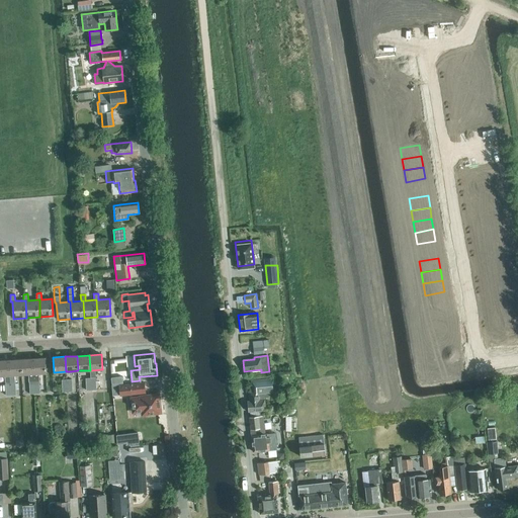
[(29,394),(34,394),(32,358),(20,359),(21,374),(28,374),(29,394)]
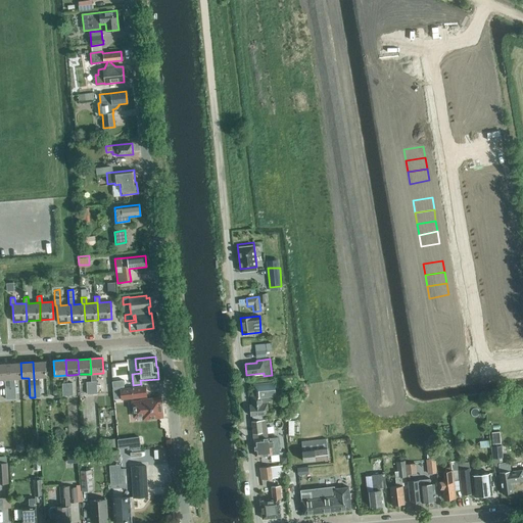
[(33,362),(35,397),(40,397),(39,377),(46,376),(45,362),(33,362)]
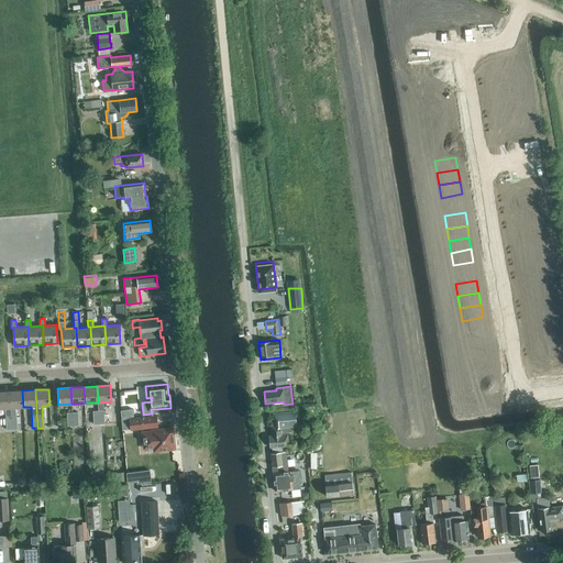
[(15,408),(23,407),(22,390),(9,392),(10,408),(11,430),(18,429),(15,408)]
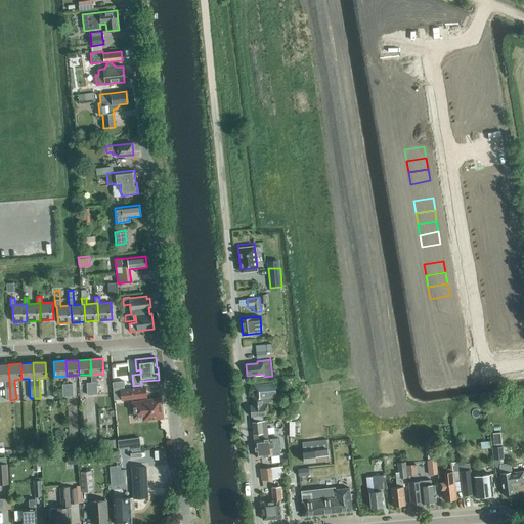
[(0,380),(4,380),(9,380),(8,364),(0,364),(0,380)]
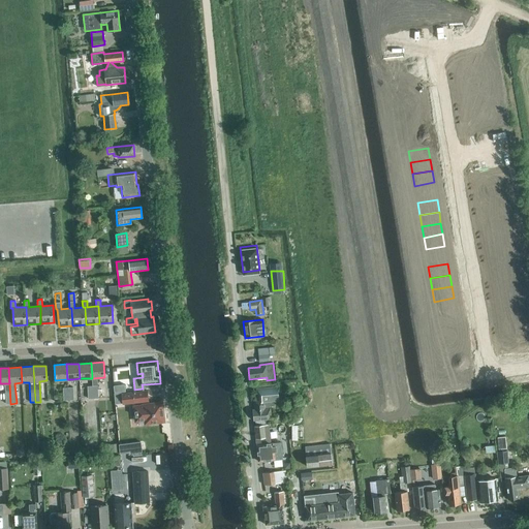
[(255,426),(267,425),(266,419),(271,418),(270,406),(274,405),(273,400),(278,399),(277,389),(256,391),(257,401),(254,401),(254,403),(253,404),(254,407),(255,408),(255,409),(253,410),(254,421),(255,421),(255,426)]
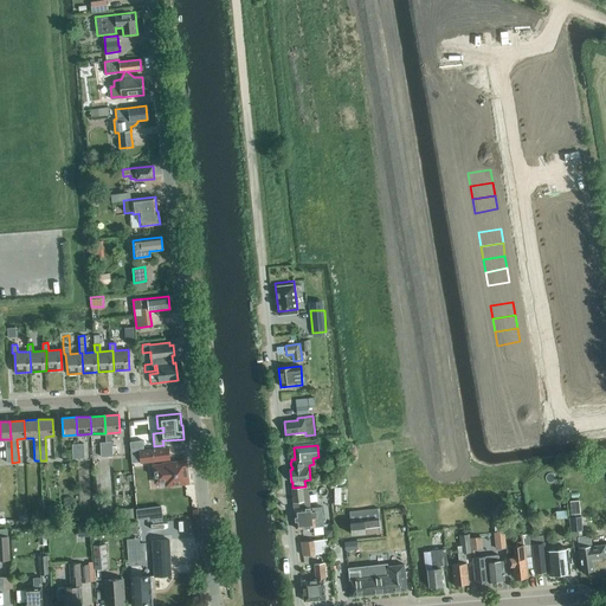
[(153,463),(171,461),(169,446),(144,450),(146,462),(152,461),(153,463)]
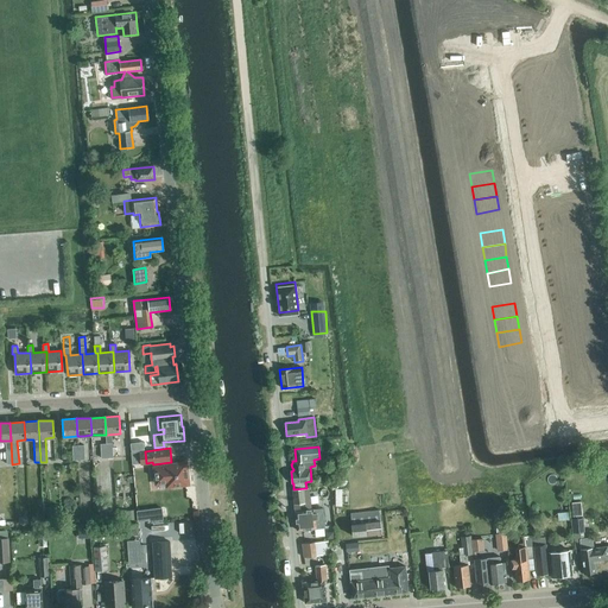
[(190,486),(188,461),(163,463),(163,464),(152,466),(154,486),(165,485),(165,488),(190,486)]
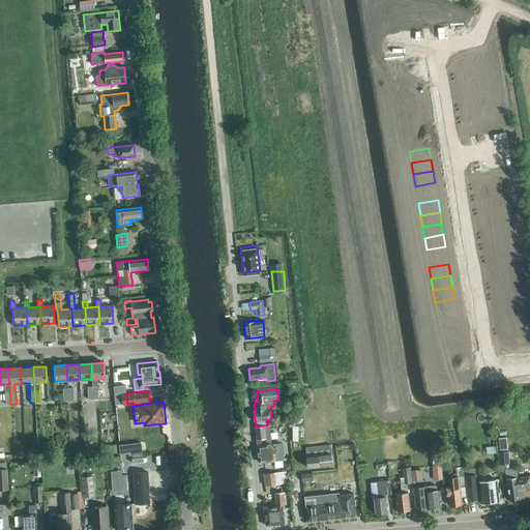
[(256,427),(255,428),(259,463),(273,461),(274,469),(284,468),(283,460),(281,443),(278,443),(272,444),(270,425),(267,425),(256,427)]
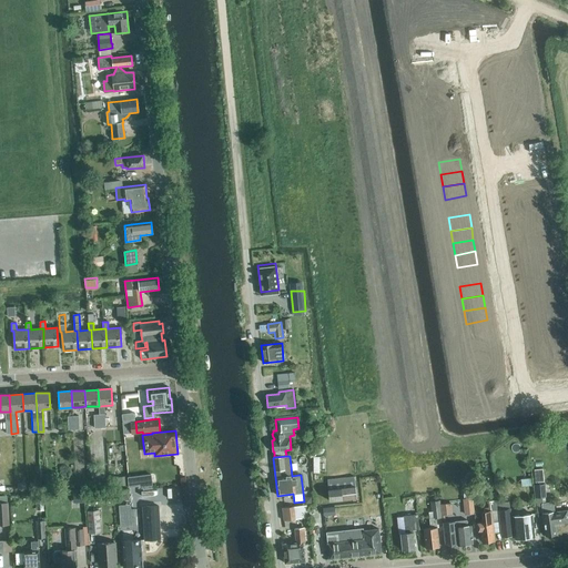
[(330,501),(356,498),(354,477),(327,480),(330,501)]
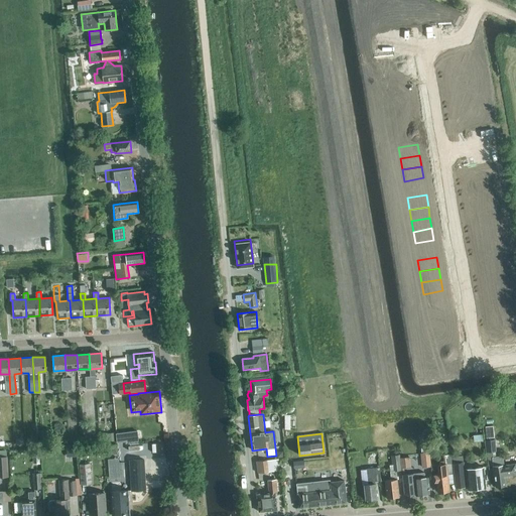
[(138,440),(138,434),(131,435),(131,436),(129,436),(130,444),(138,443),(138,440)]
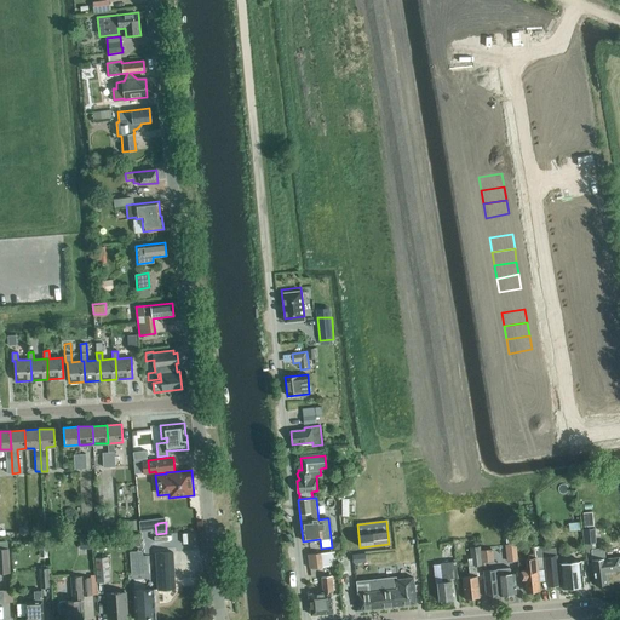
[(595,533),(595,528),(584,529),(585,544),(596,543),(601,541),(601,532),(595,533)]
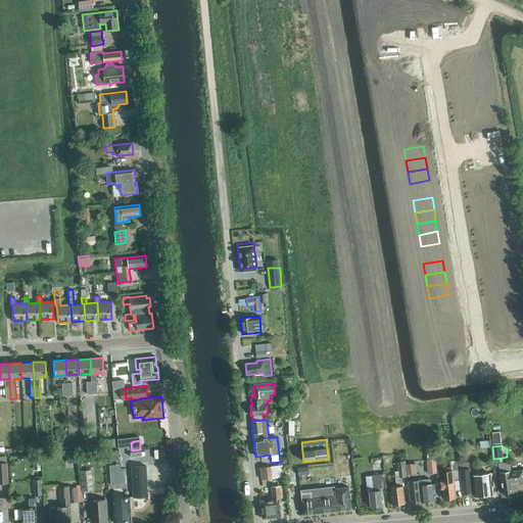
[(109,461),(119,460),(119,450),(108,450),(109,461)]
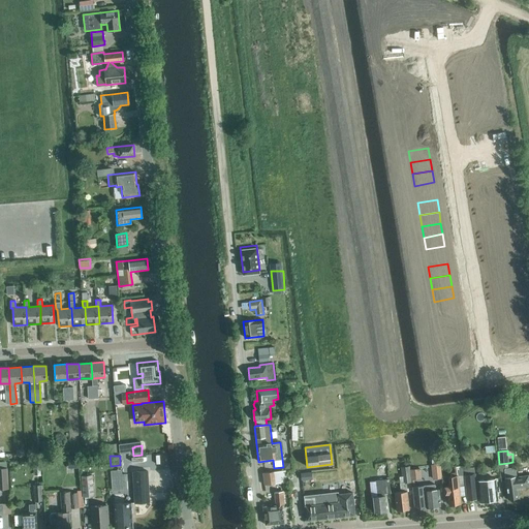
[(6,468),(6,462),(0,462),(0,489),(8,489),(7,468),(6,468)]
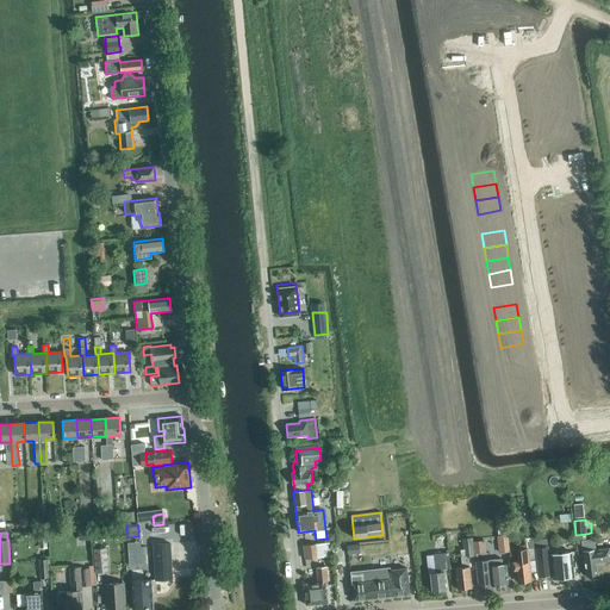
[(593,540),(584,541),(584,535),(576,536),(577,552),(583,551),(585,576),(597,574),(596,562),(609,560),(609,547),(609,548),(596,551),(593,540)]
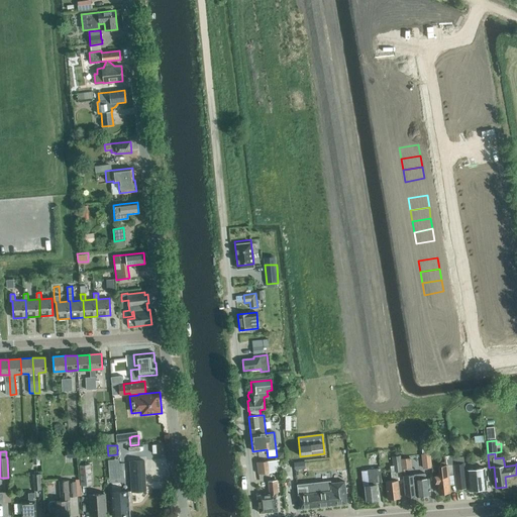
[(398,481),(397,473),(402,472),(400,455),(391,456),(393,473),(391,473),(392,481),(386,482),(388,499),(400,498),(398,481)]
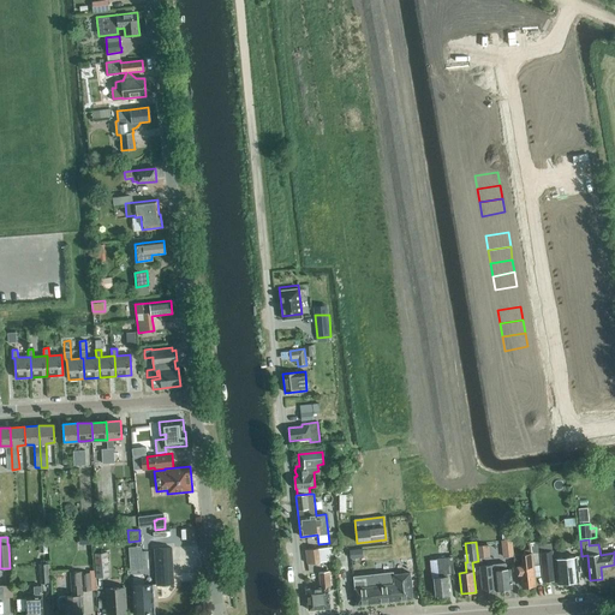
[(506,557),(514,557),(513,542),(503,543),(506,557)]
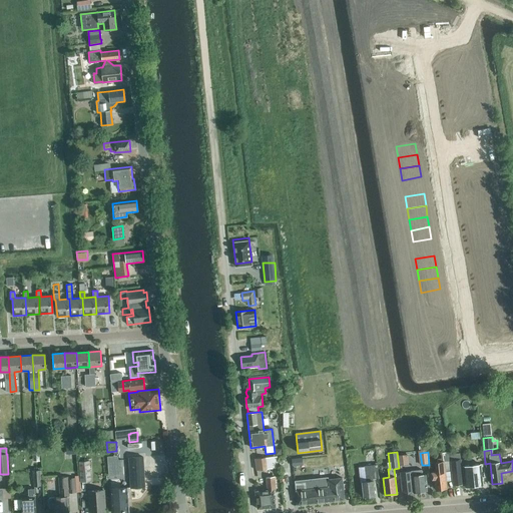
[(448,454),(450,469),(451,469),(453,485),(463,484),(462,479),(464,479),(465,487),(482,485),(480,465),(463,467),(464,474),(462,474),(459,453),(448,454)]
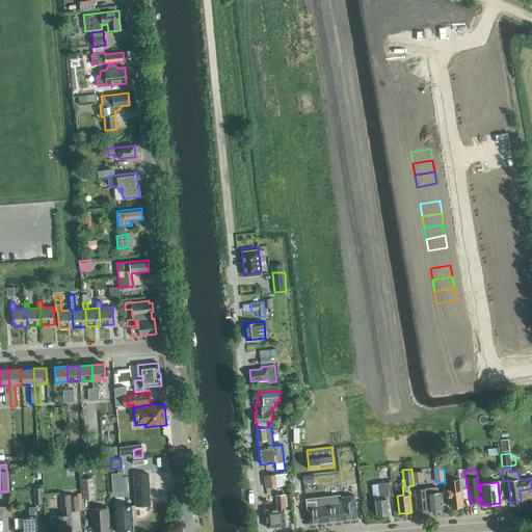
[(460,487),(467,486),(464,471),(458,472),(459,479),(451,480),(452,489),(447,490),(448,497),(450,497),(451,508),(462,507),(460,487)]
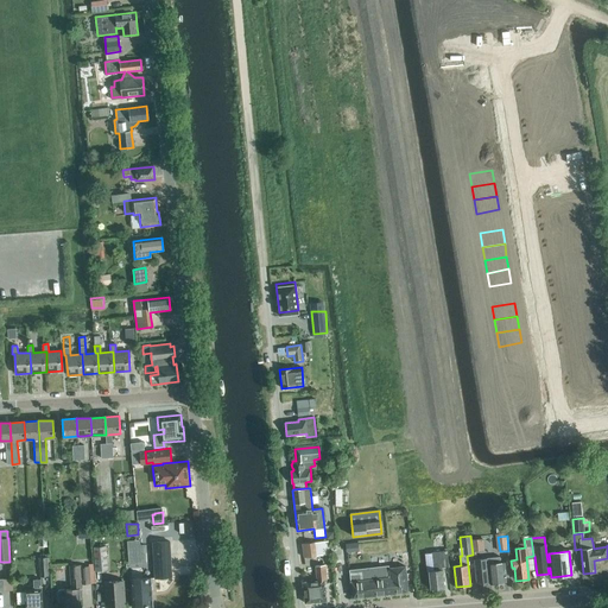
[(474,551),(483,551),(482,539),(474,540),(474,551)]
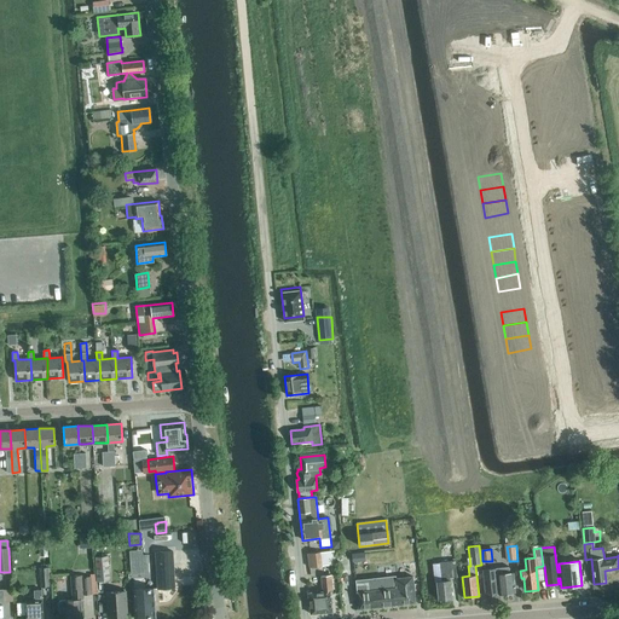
[(143,550),(129,550),(131,574),(149,573),(148,555),(143,555),(143,550)]
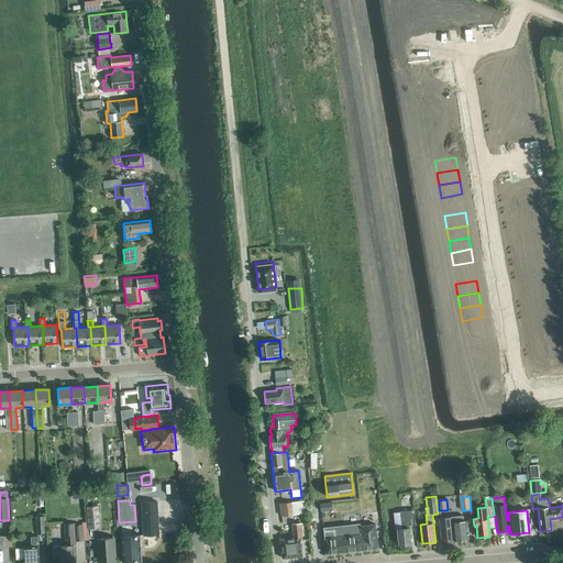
[(305,514),(302,500),(291,501),(279,504),(280,517),(294,515),(305,514)]
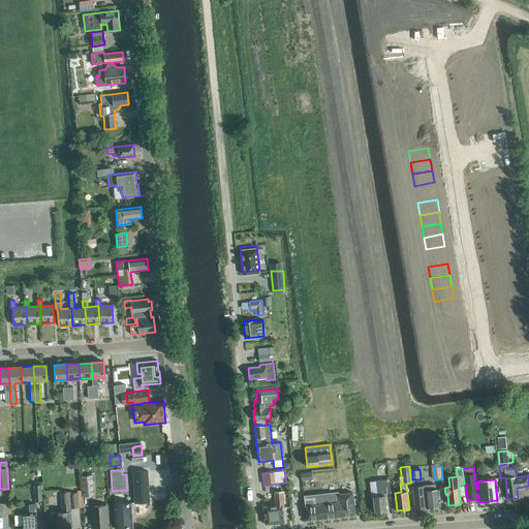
[(149,502),(147,471),(132,472),(134,503),(149,502)]
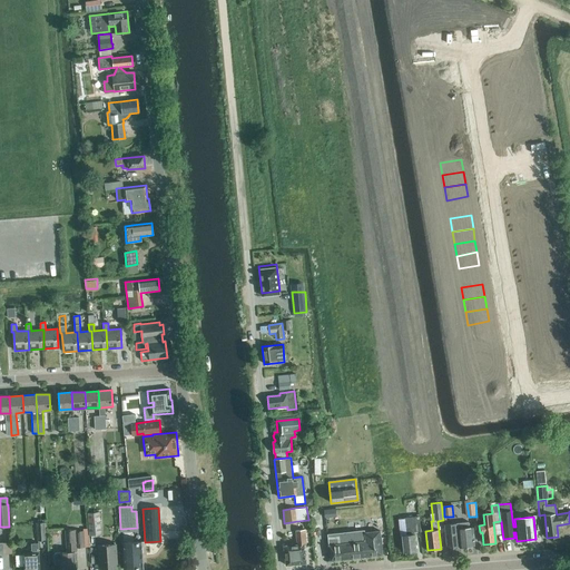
[(335,509),(324,510),(325,519),(336,517),(335,509)]
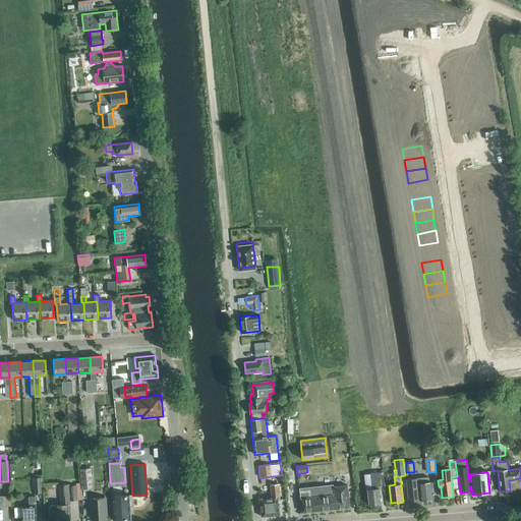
[(82,488),(93,488),(92,468),(81,468),(82,488)]
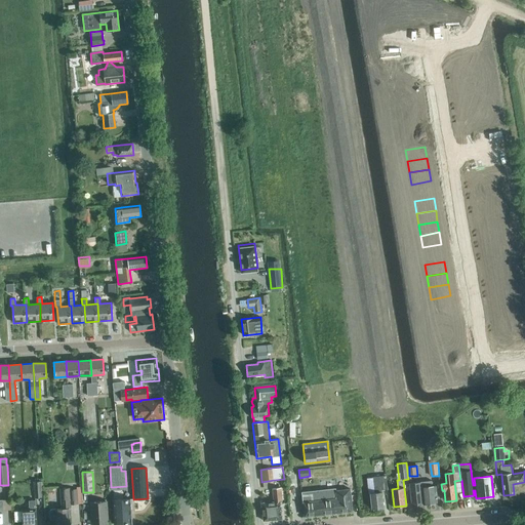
[(374,493),(370,493),(372,509),(384,508),(381,490),(388,489),(386,476),(386,475),(372,477),(374,493)]
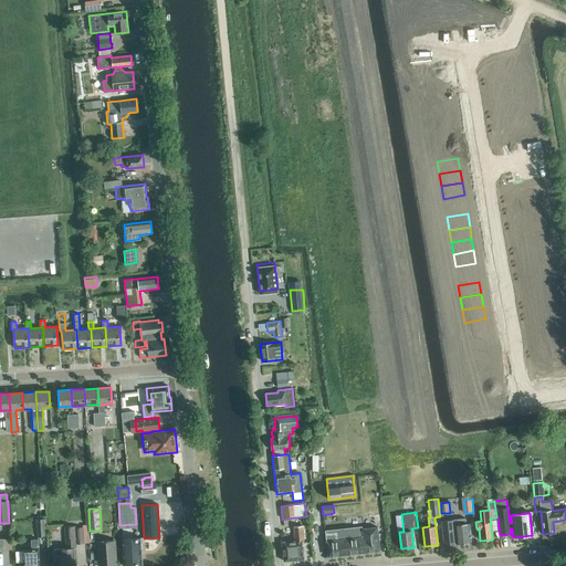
[(467,524),(465,520),(442,521),(443,542),(444,544),(471,542),(470,524),(467,524)]
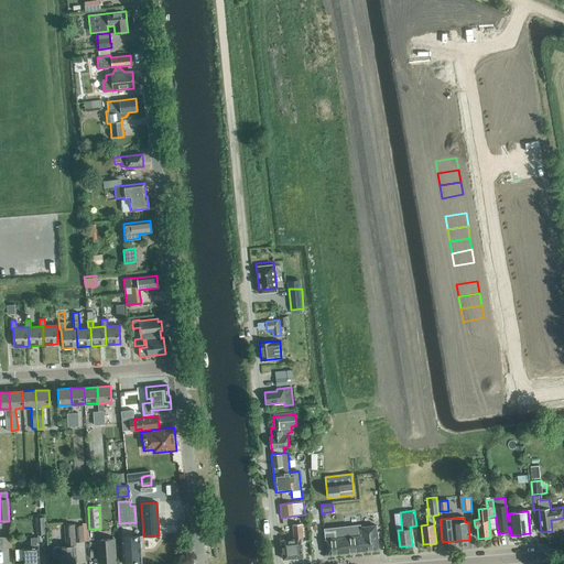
[(74,563),(74,555),(76,555),(76,546),(76,542),(88,541),(87,522),(83,523),(83,525),(75,525),(75,532),(65,533),(66,546),(55,548),(53,550),(53,557),(55,560),(61,559),(61,563),(74,563)]
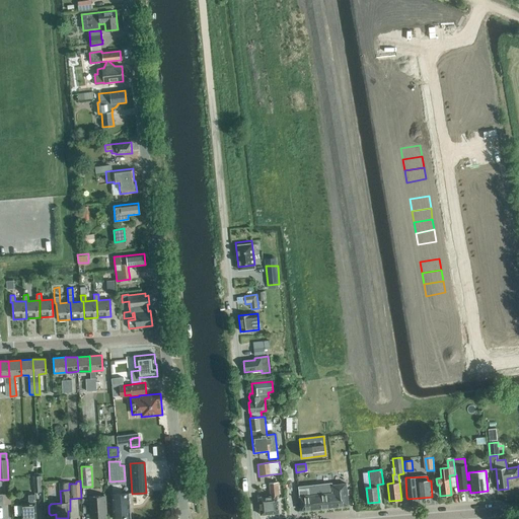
[(261,515),(279,513),(278,504),(279,503),(278,483),(270,484),(271,497),(258,498),(261,515)]
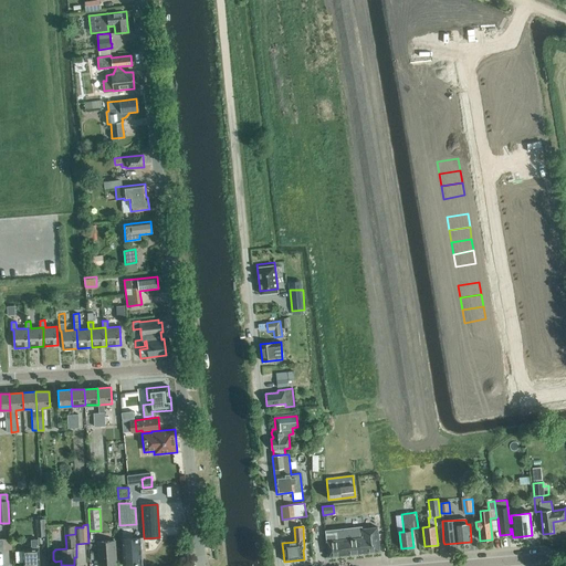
[(362,526),(325,531),(326,542),(328,556),(379,551),(377,527),(370,528),(367,528),(362,530),(362,526)]
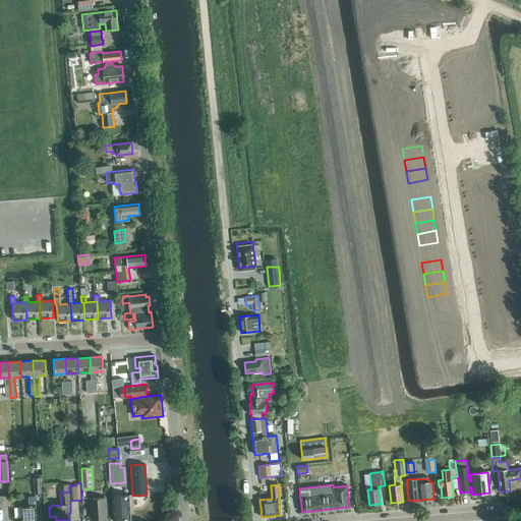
[(113,520),(130,520),(130,505),(131,505),(130,496),(112,497),(113,520)]
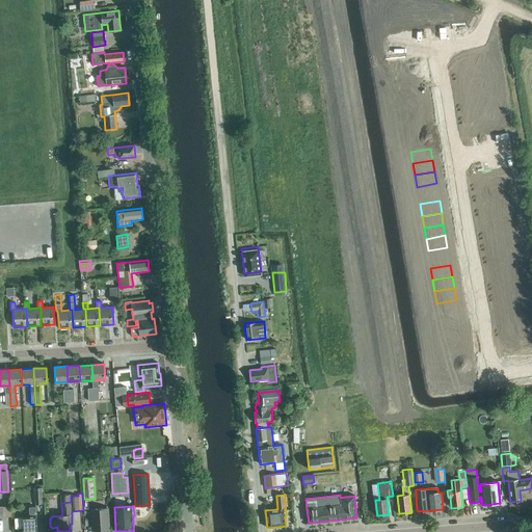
[(36,531),(35,507),(29,507),(29,516),(22,516),(22,517),(15,519),(16,529),(22,528),(22,531),(36,531)]
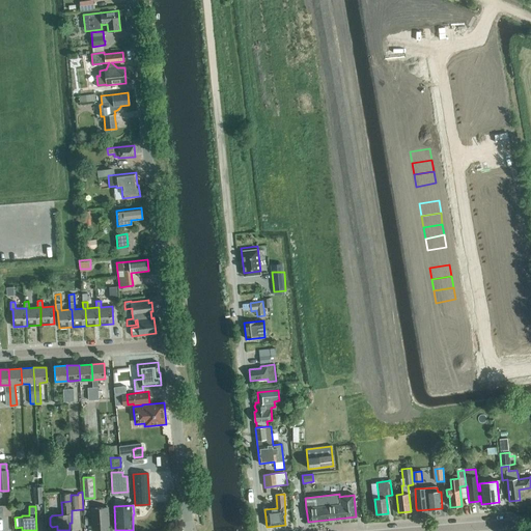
[(92,530),(106,530),(109,530),(108,507),(91,508),(92,530)]
